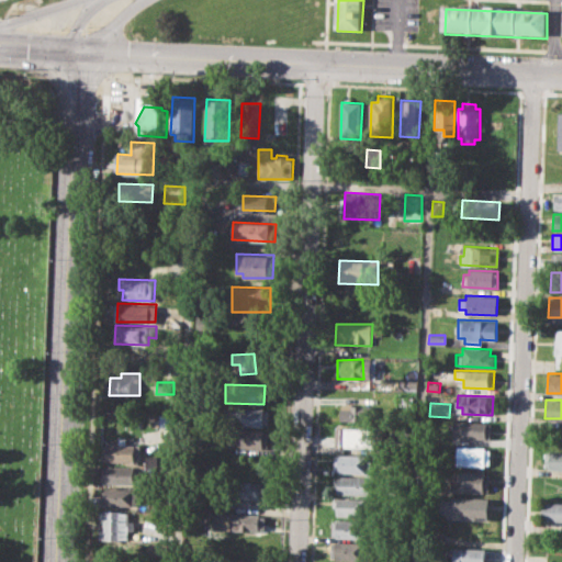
[(323,404),(367,405),(367,422),(323,420),(323,404)]
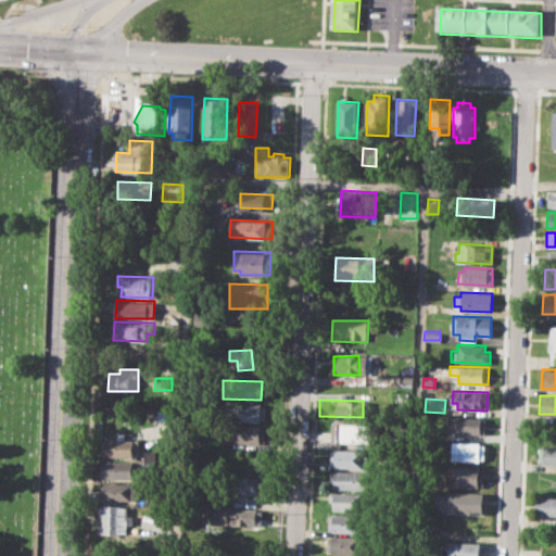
[(224,402),(266,404),(265,422),(223,420),(224,402)]
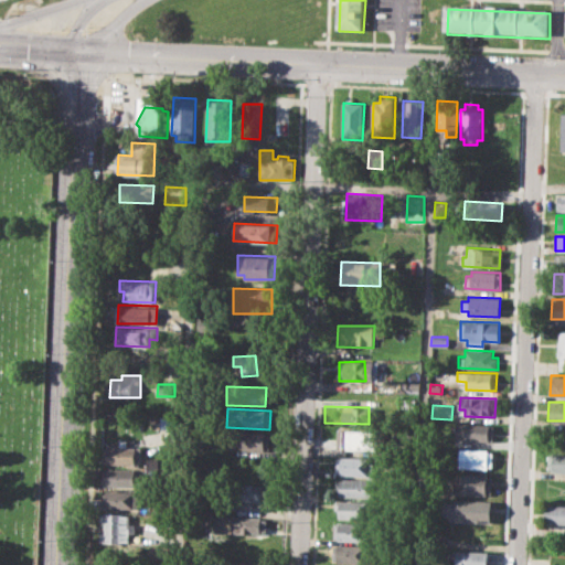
[(159,417),(174,417),(174,432),(159,430),(159,417)]
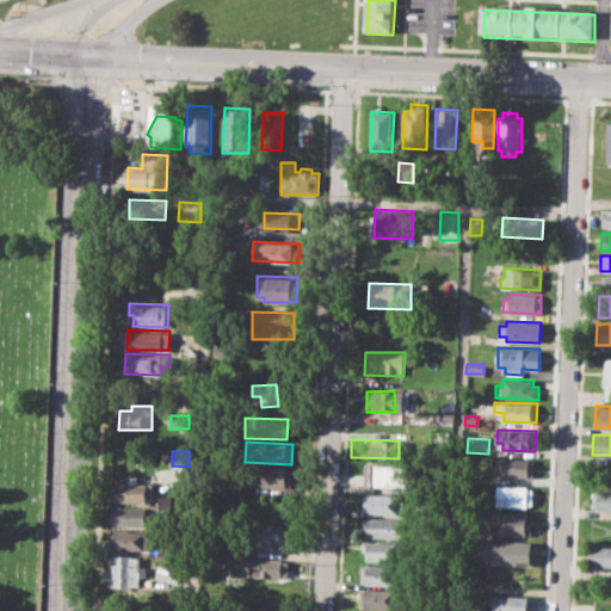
[(493,457),(536,460),(535,477),(493,475),(493,457)]
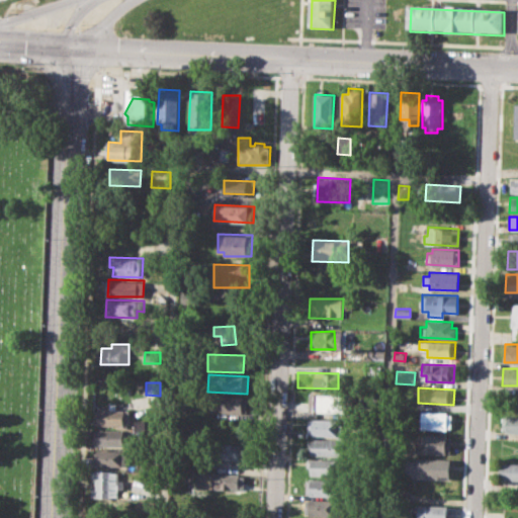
[(309,394),(347,395),(346,412),(317,411),(317,416),(304,415),(304,410),(309,410),(309,394)]
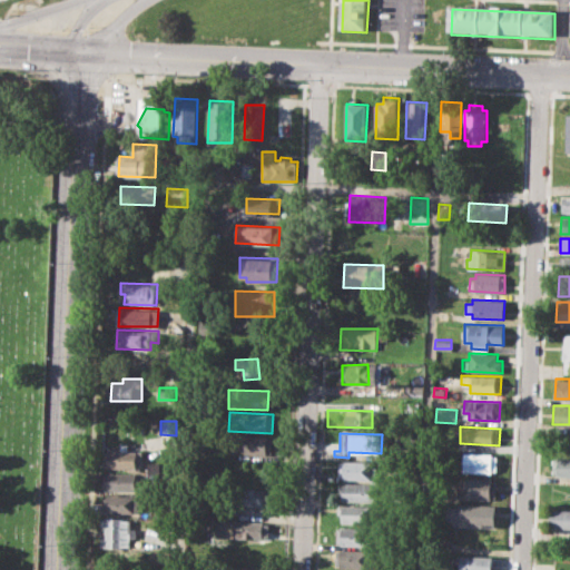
[(232,435),(271,436),(269,455),(244,454),(244,449),(232,449),(232,435)]
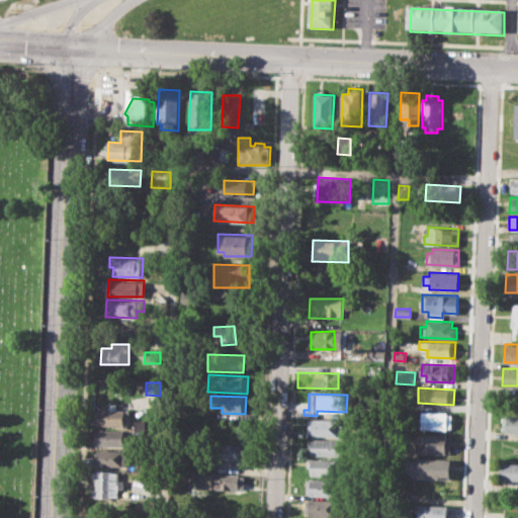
[(95,409),(109,409),(109,403),(117,403),(117,410),(130,410),(130,425),(95,424),(95,409)]
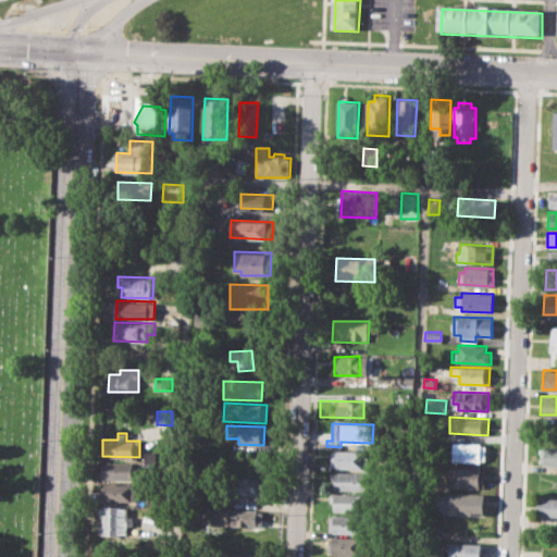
[(453,442),(486,443),(485,462),(452,460),(453,442)]
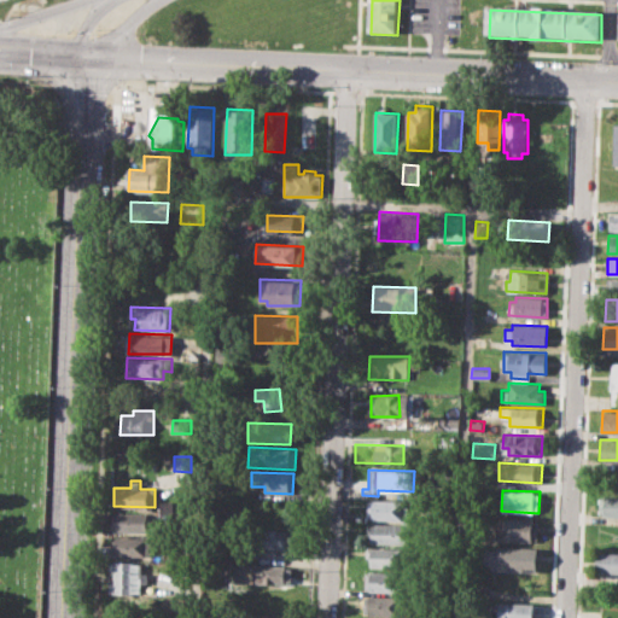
[(598,496),(617,496),(617,516),(596,516),(598,496)]
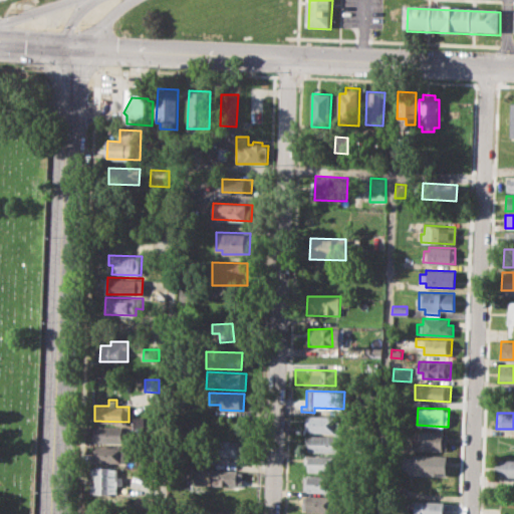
[(304,422),(310,423),(310,415),(343,416),(343,433),(304,432),(304,422)]
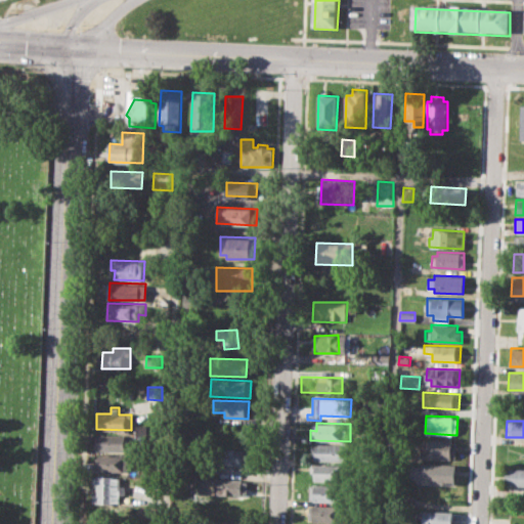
[(135,424),(146,424),(146,434),(136,434),(135,424)]
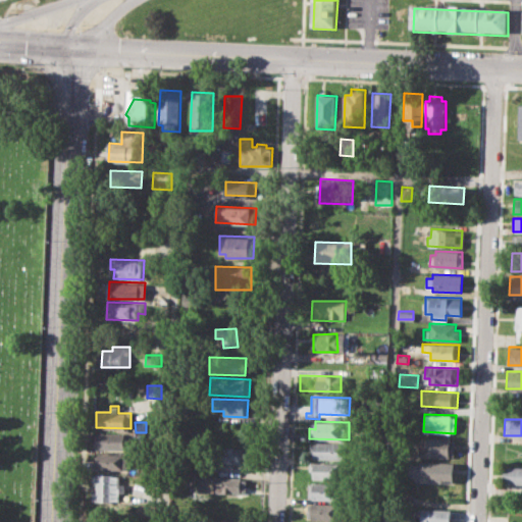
[(97,432),(132,433),(132,450),(96,449),(97,432)]
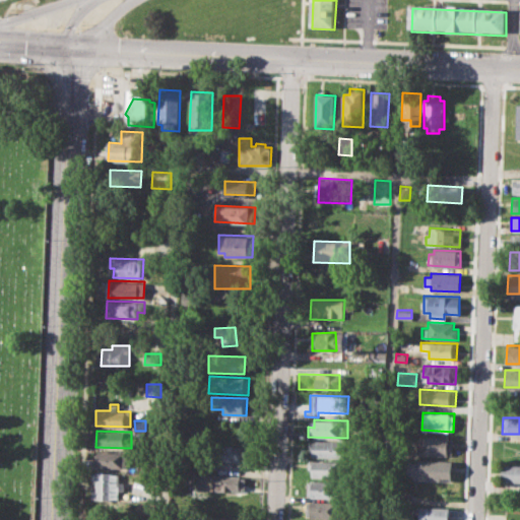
[(417,439),(421,439),(421,435),(449,437),(449,440),(454,440),(453,453),(448,453),(448,456),(416,454),(417,439)]
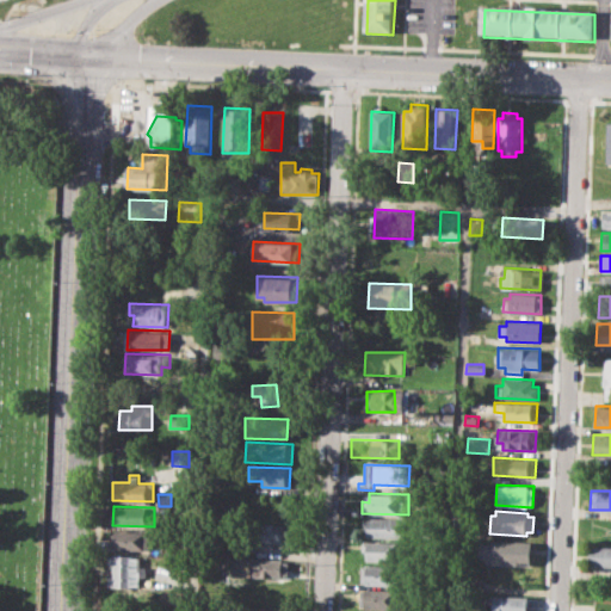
[(363,518),(406,519),(405,538),(362,537),(363,518)]
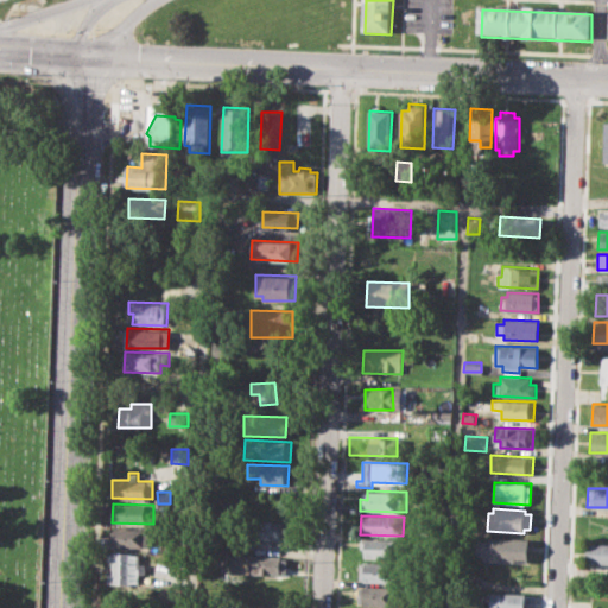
[(257,520),(290,521),(289,539),(255,538),(257,520)]
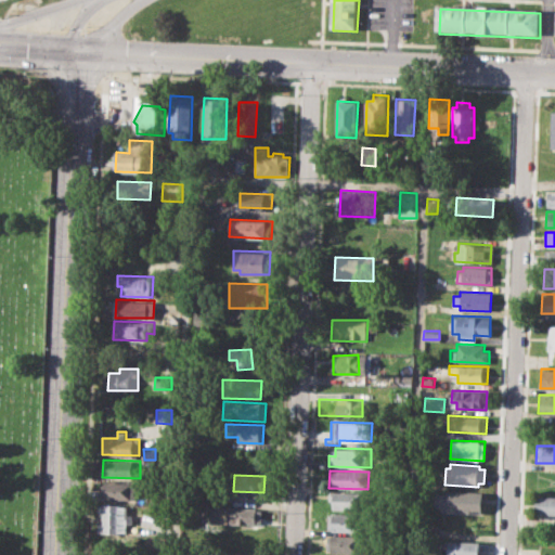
[(101,481),(138,482),(137,499),(100,498),(101,481)]
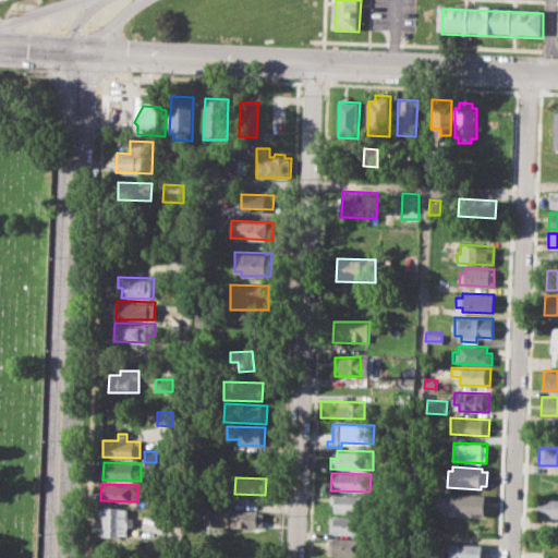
[(446,493),(486,495),(485,517),(445,514),(446,493)]
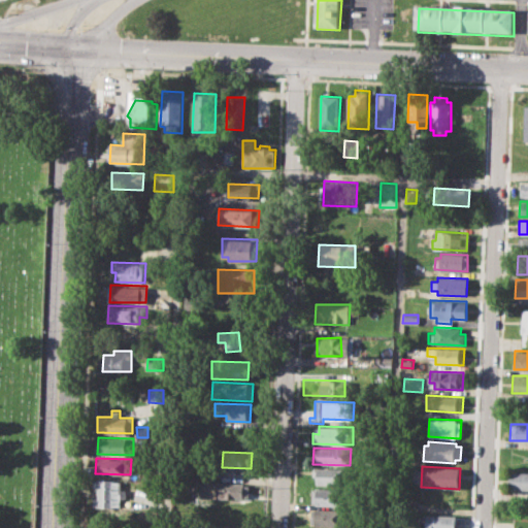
[(312,468),(347,469),(345,486),(312,485),(312,468)]
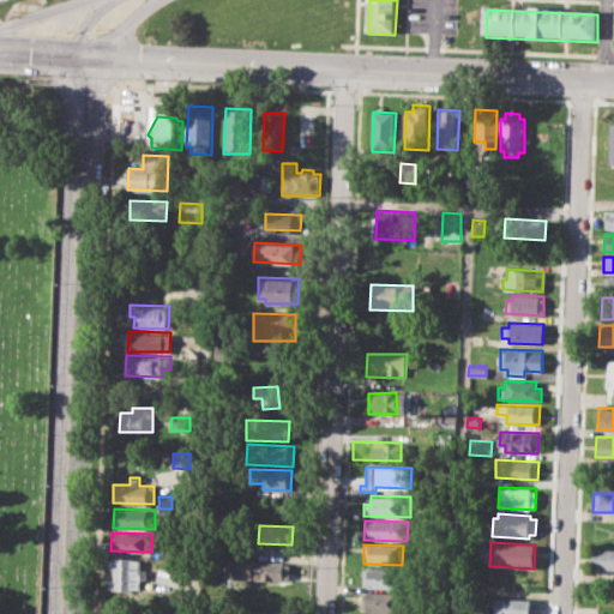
[(590,547),(613,547),(613,567),(589,567),(590,547)]
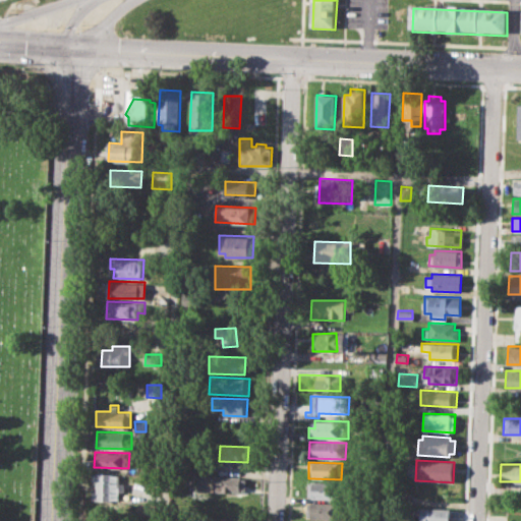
[(93,472),(121,472),(121,480),(126,480),(126,491),(120,491),(120,501),(92,501),(92,491),(97,491),(97,480),(93,480),(93,472)]
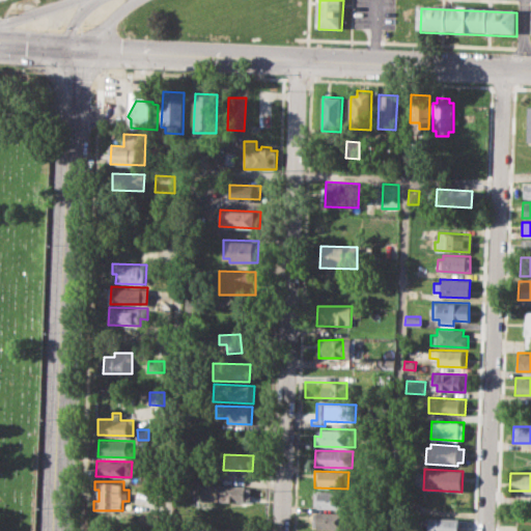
[(201,484),(251,485),(250,503),(200,501),(201,484)]
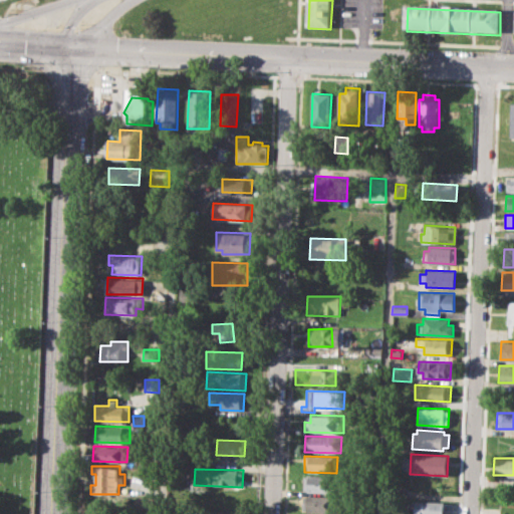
[(303,475),(337,476),(337,492),(303,491),(303,475)]
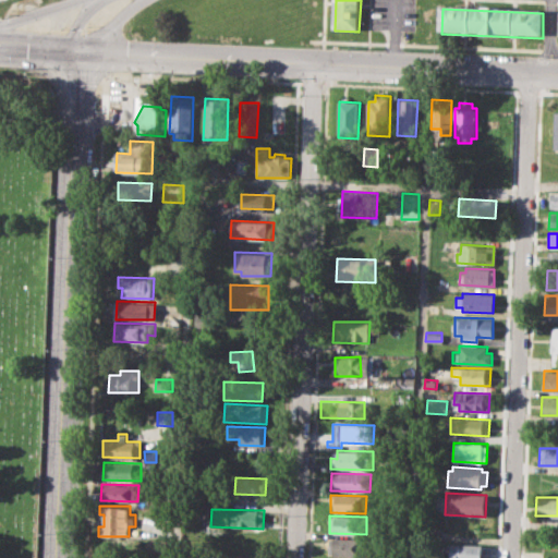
[(329,537),(366,538),(366,557),(328,556),(329,537)]
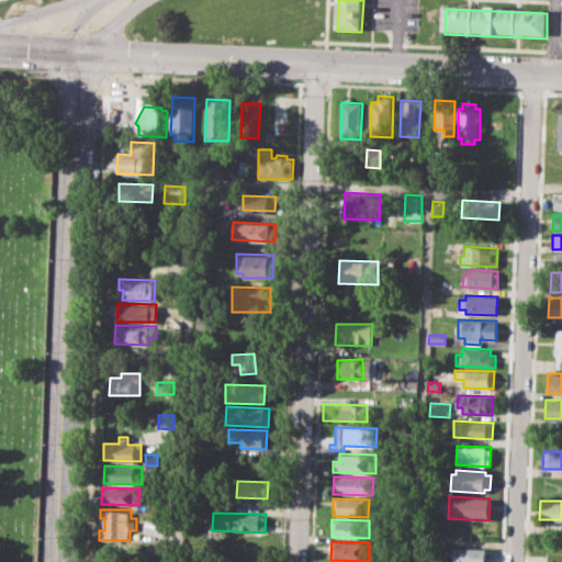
[(150,542),(170,542),(170,557),(149,555),(150,542)]
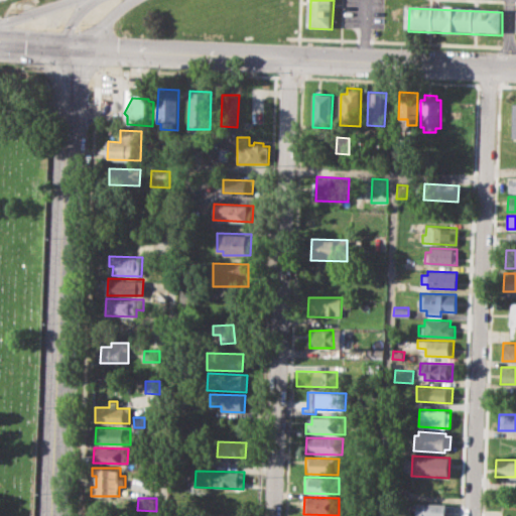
[(409,503),(446,504),(445,515),(415,515),(415,511),(409,511),(409,503)]
